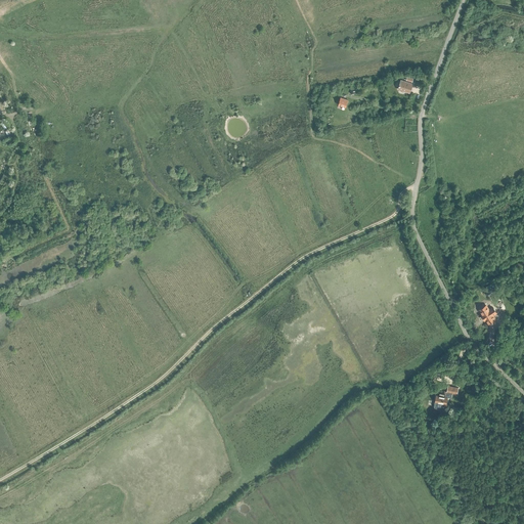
[(412,84),(400,80),(398,89),(409,92),(412,84)]
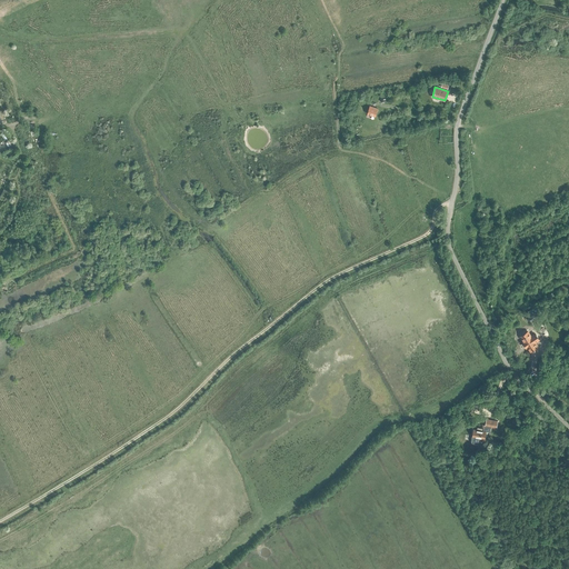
[(367,113),(376,117),(378,108),(369,106),(367,113)]
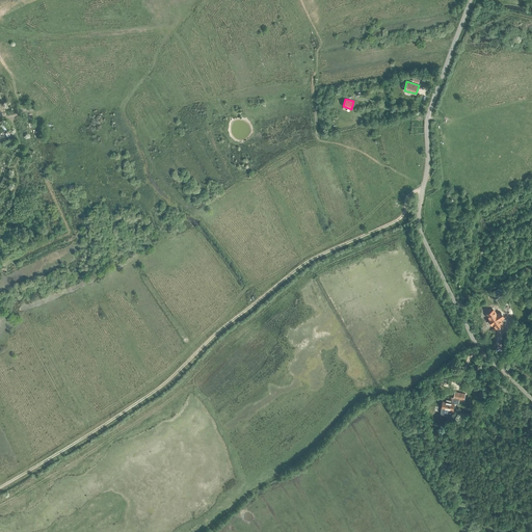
[(494,293),(497,298),(506,292),(502,287),(494,293)]
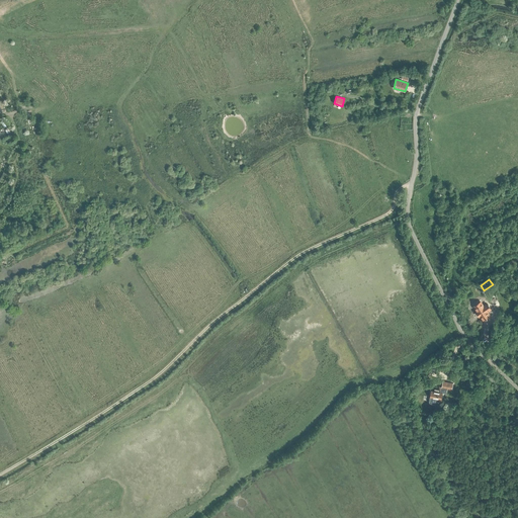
[(491,310),(488,304),(484,307),(482,304),(476,308),(477,310),(476,311),(479,316),(480,315),(483,320),(489,317),(487,312),(491,310)]
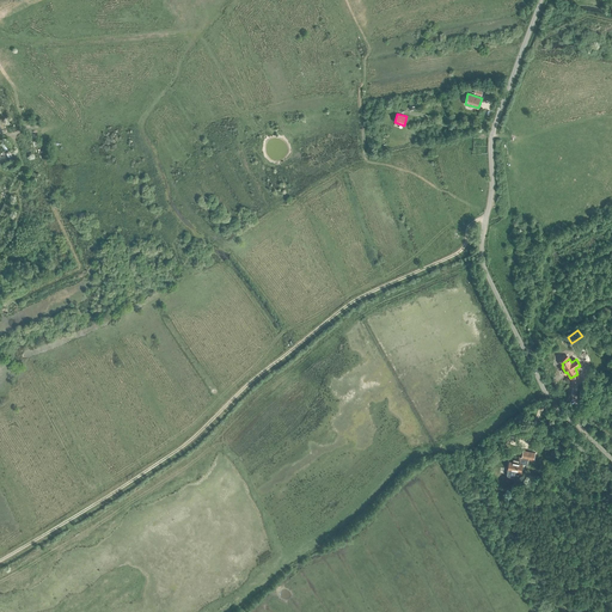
[(522,461),(525,461),(526,452),(522,452),(522,457),(519,457),(519,459),(513,459),(512,461),(509,461),(507,470),(521,471),(522,461)]
